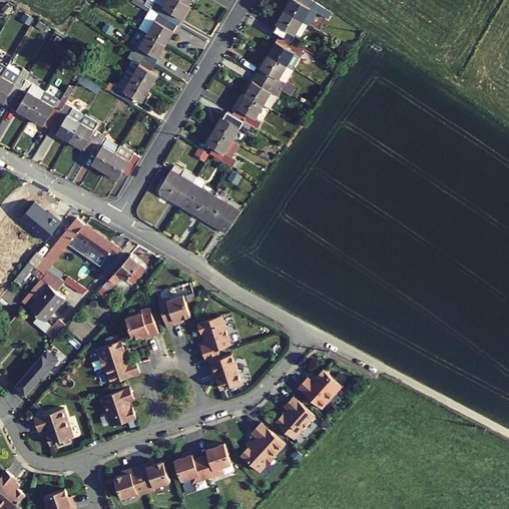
[(130,0),(129,3),(146,13),(148,9),(131,0),(130,0)]
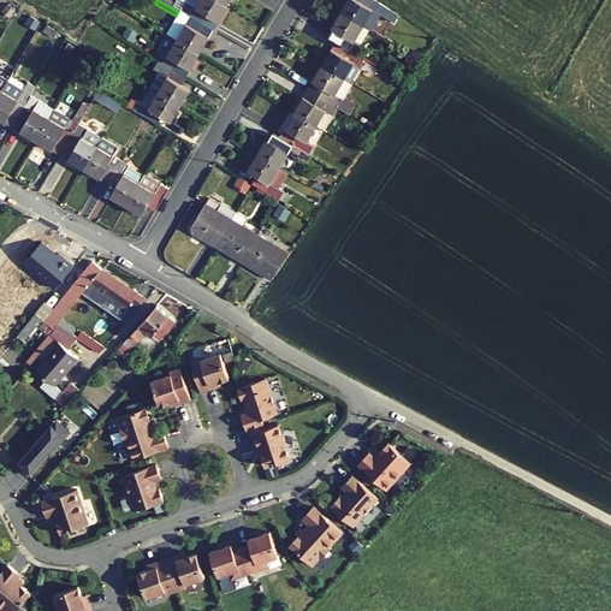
[(178,11),(188,17),(211,30),(226,6),(215,0),(183,0),(182,3),(183,4),(178,11)]
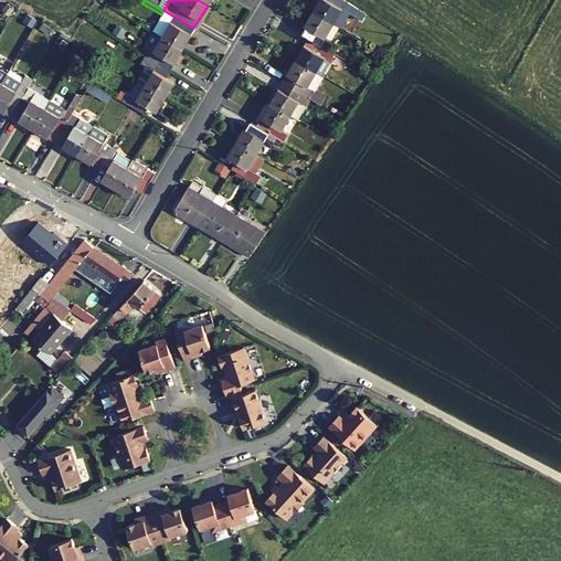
[(326,0),(320,0),(314,12),(340,28),(341,29),(350,14),(355,7),(342,0),(331,0),(330,3),(326,0)]
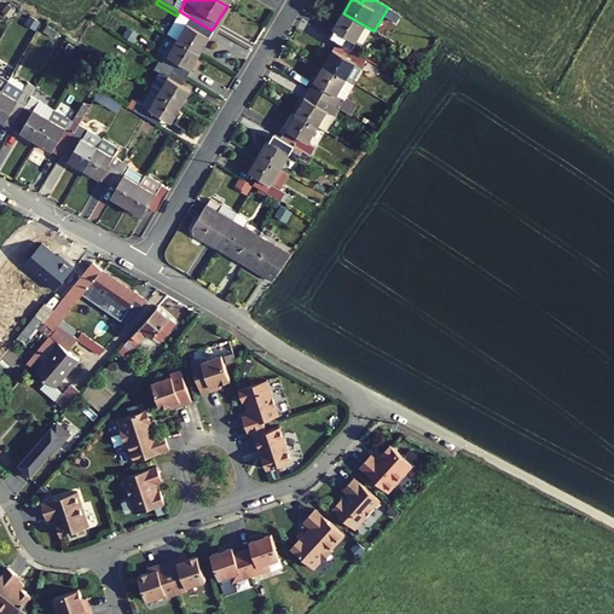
[(400,16),(388,7),(383,16),(395,23),(400,16)]
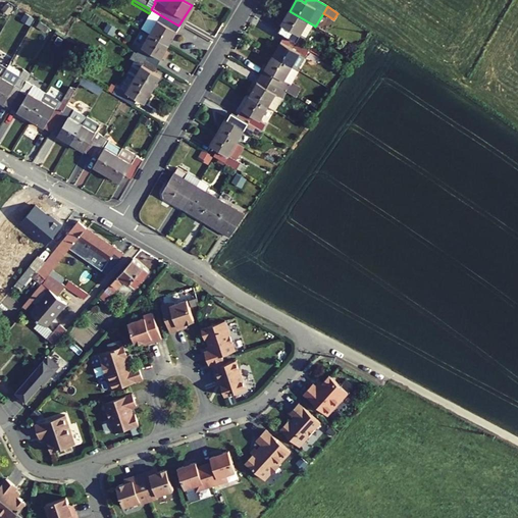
[(139,32),(147,36),(166,47),(178,26),(159,14),(151,9),(149,13),(139,32)]
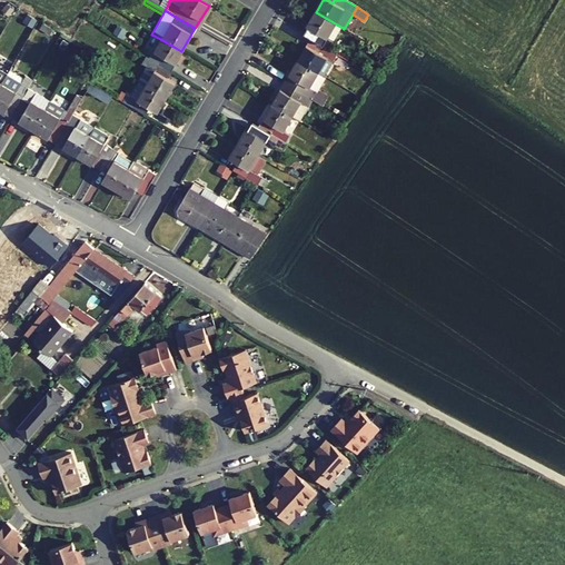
[(316,32),(310,41),(323,48),(327,40),(334,43),(343,28),(316,12),(307,27),(316,32)]
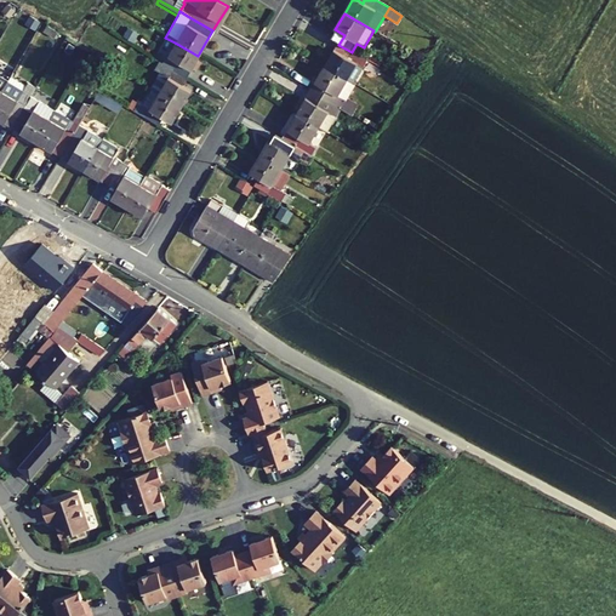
[(159,66),(184,80),(198,56),(175,43),(165,60),(161,61),(159,66)]
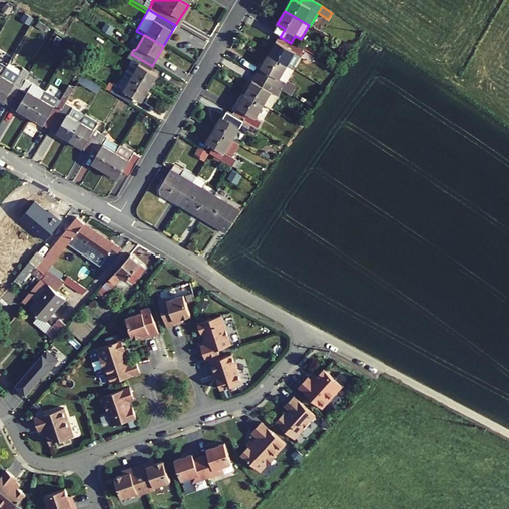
[(280,37),(268,56),(291,70),(303,50),(291,43),(280,37)]
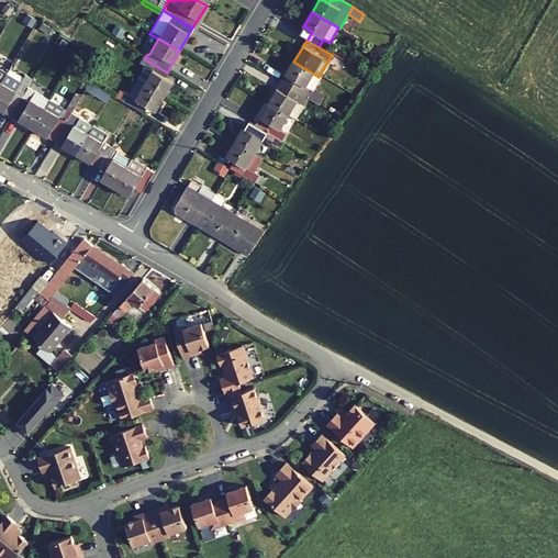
[(133,84),(141,88),(162,99),(170,84),(163,80),(167,73),(144,59),(142,58),(137,66),(141,68),(133,84)]
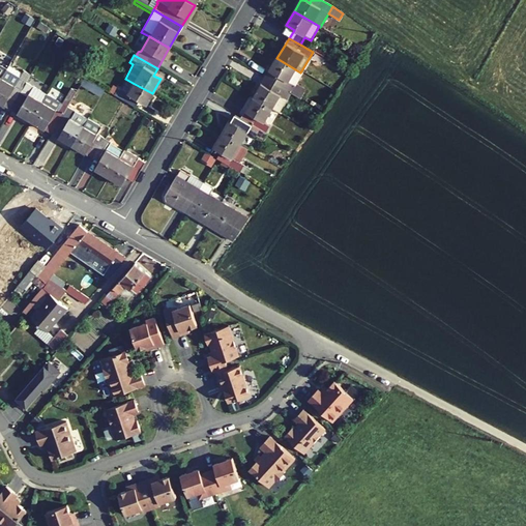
[(290,92),(298,97),(301,91),(294,87),(302,74),(300,72),(276,58),(265,78),(288,91),(290,92)]
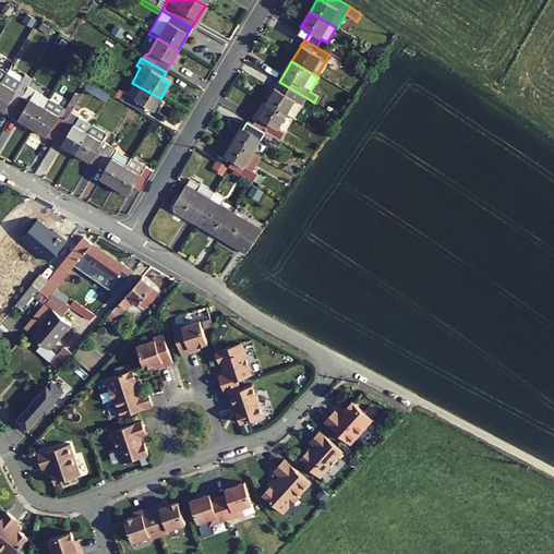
[(5,76),(0,86),(0,108),(11,115),(27,87),(33,79),(25,74),(24,77),(10,69),(5,76)]
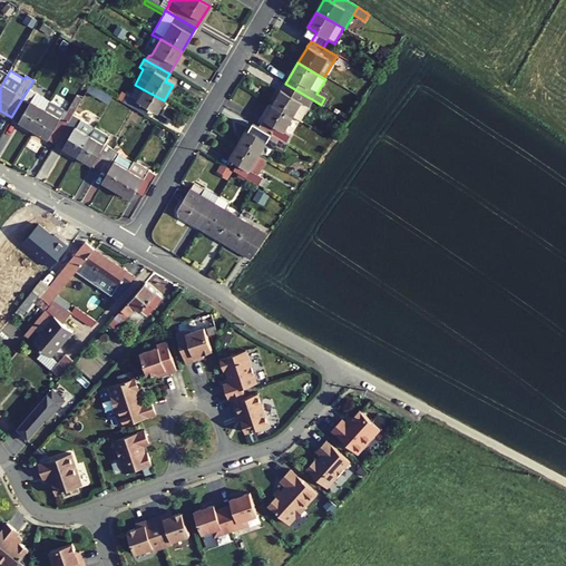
[(285,84),(273,105),(292,117),(300,120),(308,107),(305,105),(310,98),(285,84)]
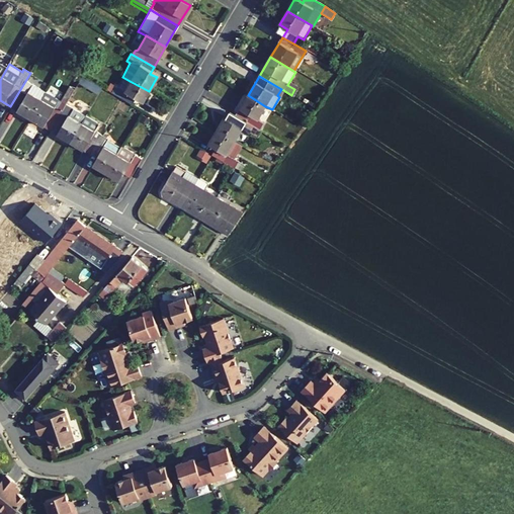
[(100,90),(80,80),(76,86),(96,97),(100,90)]
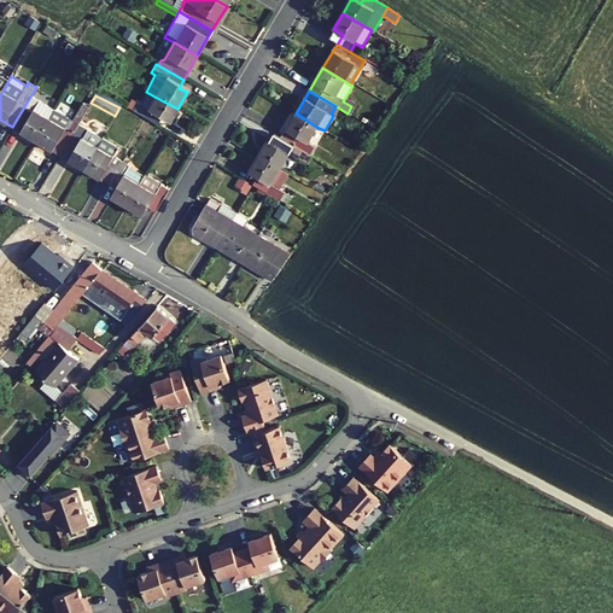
[(30,97),(12,127),(38,142),(56,111),(30,97)]
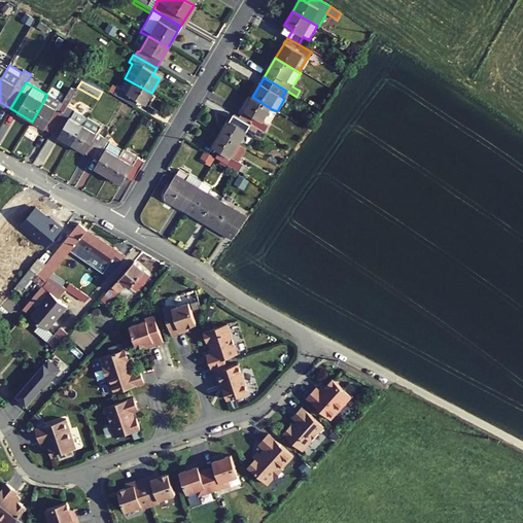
[(106,95),(133,109),(137,102),(145,106),(151,93),(132,82),(125,95),(110,88),(106,95)]
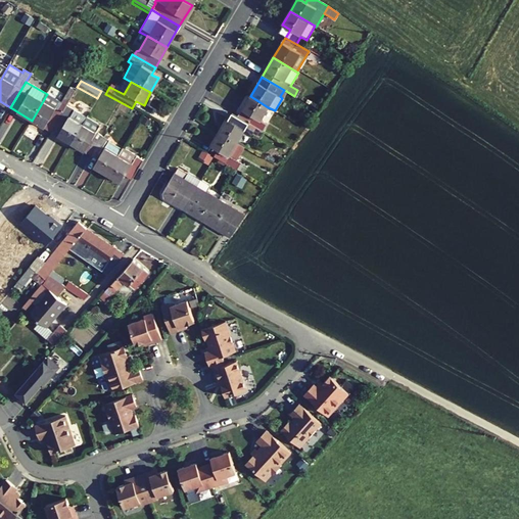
[(69,88),(61,102),(66,105),(75,91),(69,88)]
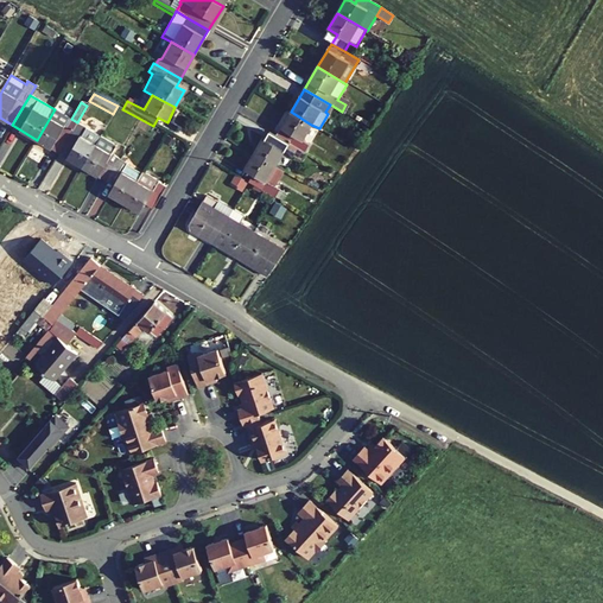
[(55,109),(37,140),(58,153),(75,126),(77,122),(71,119),(55,109)]
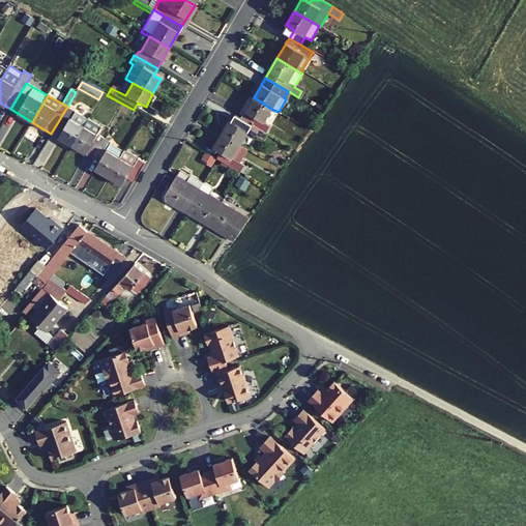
[(254,97),(241,118),(265,133),(269,125),(263,122),(271,109),(254,97)]
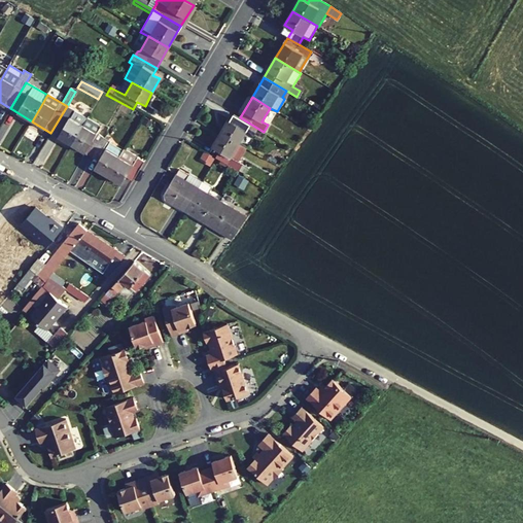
[(85,120),(65,109),(50,133),(71,145),(85,120)]
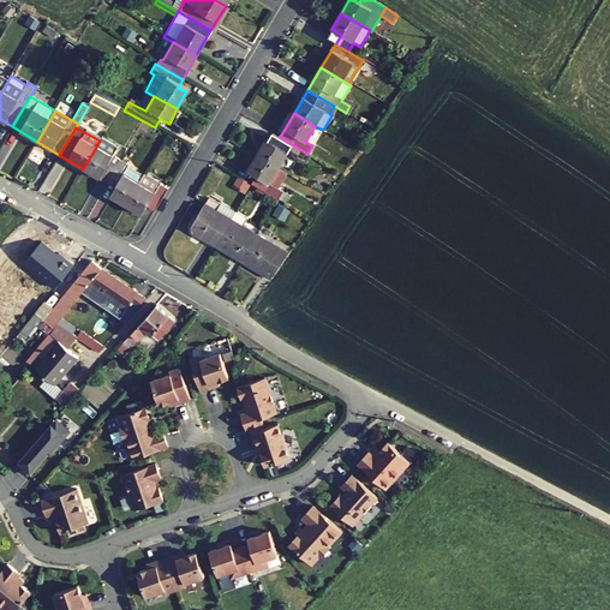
[(265,139),(256,155),(277,168),(287,151),(303,161),(308,154),(280,137),(275,144),(265,139)]
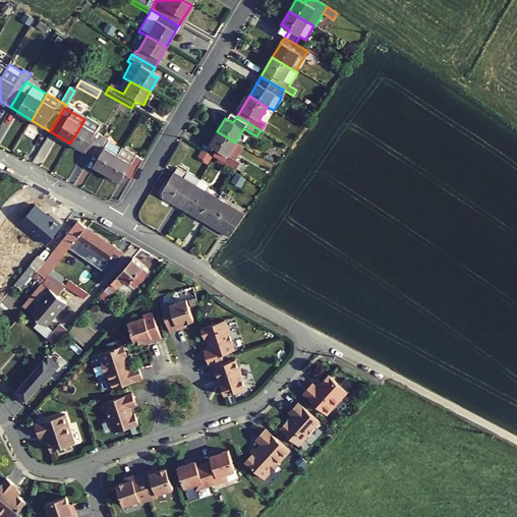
[(97,127),(84,119),(70,144),(91,155),(102,136),(95,131),(97,127)]
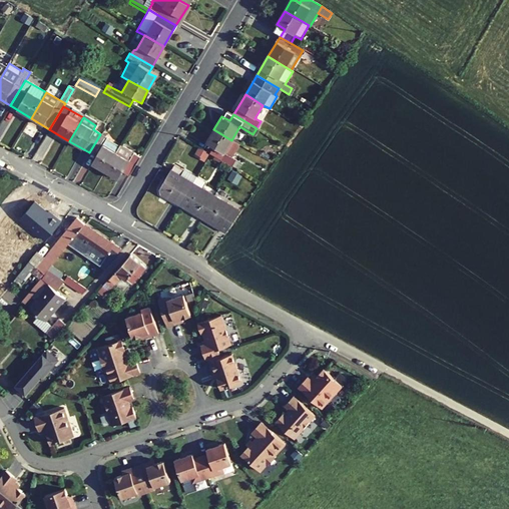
[(214,146),(209,154),(231,166),(235,159),(233,157),(240,145),(231,140),(213,129),(206,142),(214,146)]
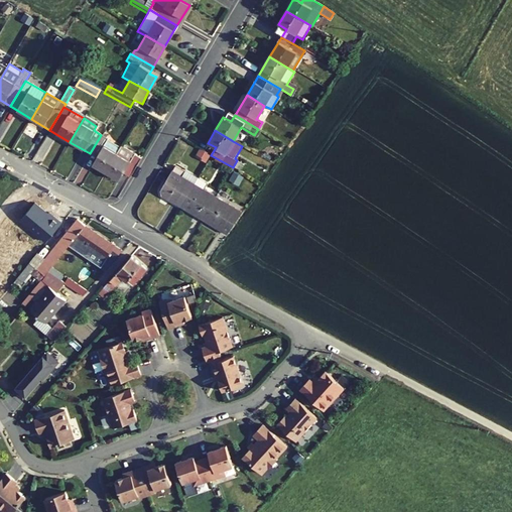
[(107,138),(101,135),(90,153),(96,157),(91,165),(103,172),(118,147),(106,140),(107,138)]
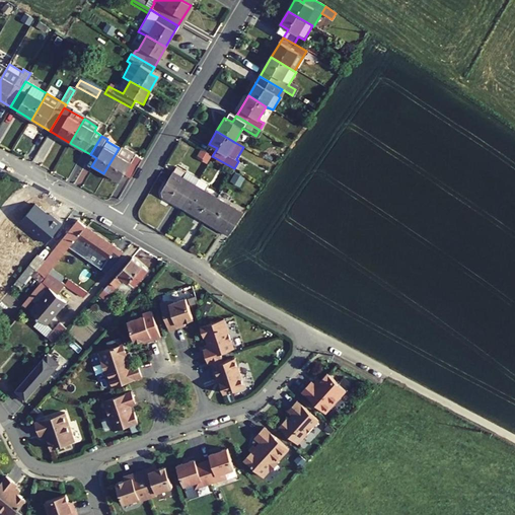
[(120,146),(119,148),(103,173),(119,182),(123,174),(130,179),(141,159),(120,146)]
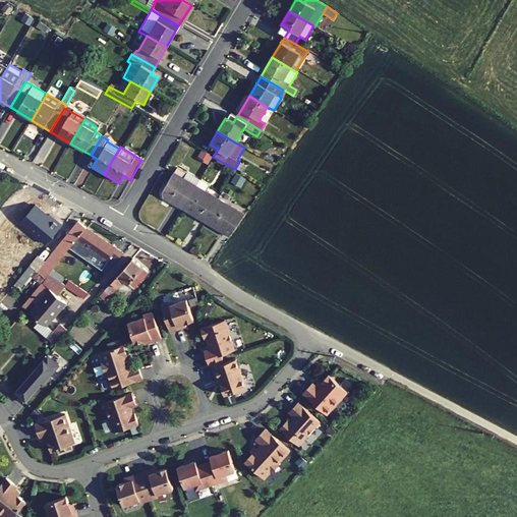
[(196,153),(192,162),(203,168),(208,159),(196,153)]
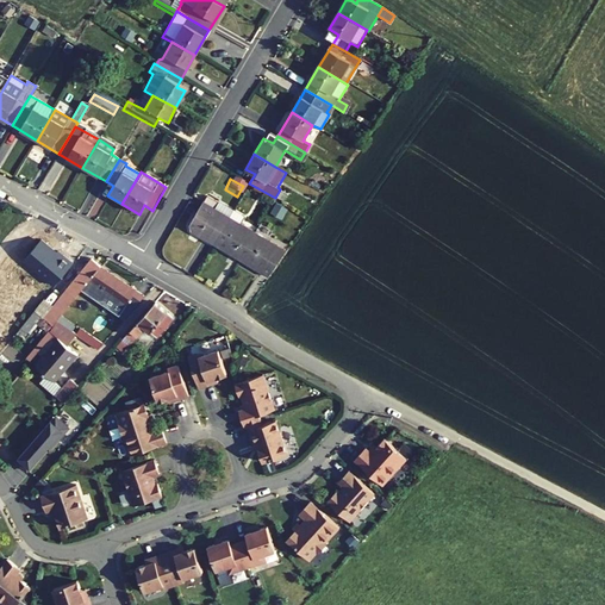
[(287,193),(280,189),(275,198),(282,201),(287,193)]
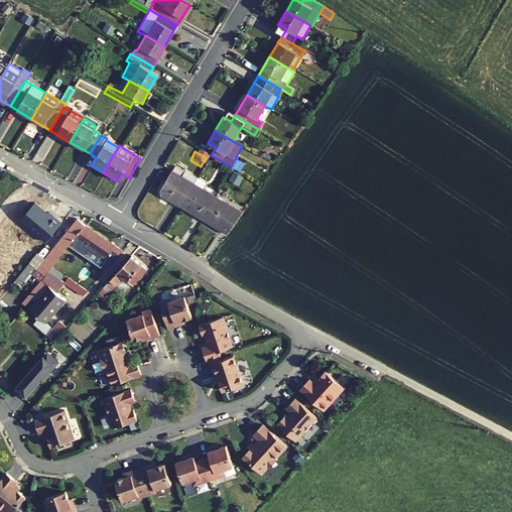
[(193,183),(171,171),(159,192),(160,196),(178,207),(193,183)]
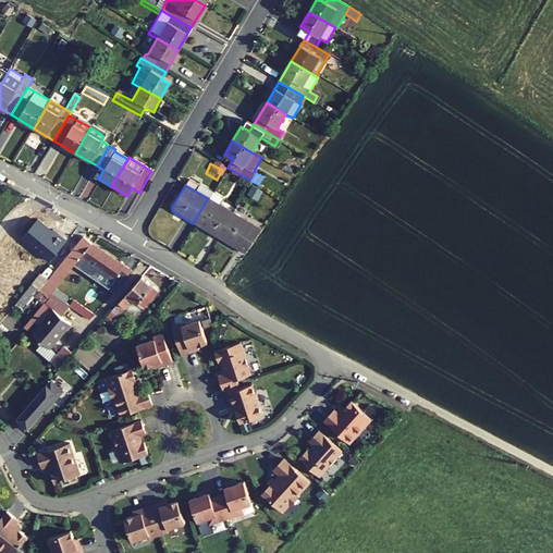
[(233,212),(208,198),(193,223),(218,237),(233,212)]
